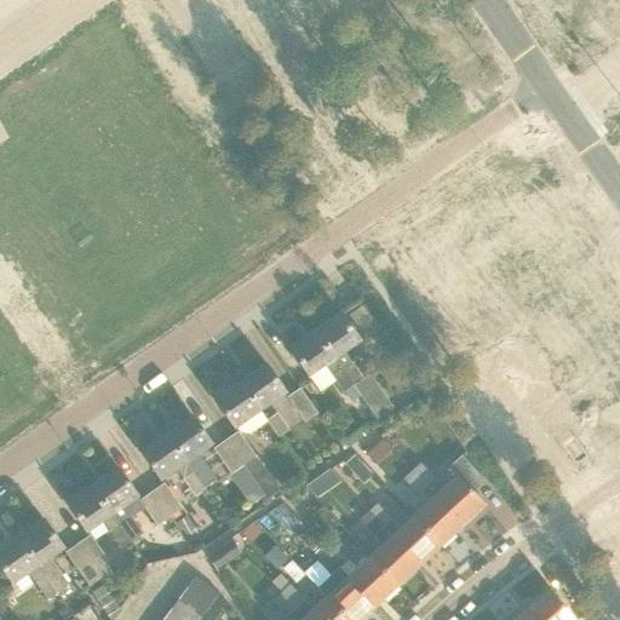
[(619,21),(604,0),(583,0),(573,9),(602,50),(619,36),(619,21)]
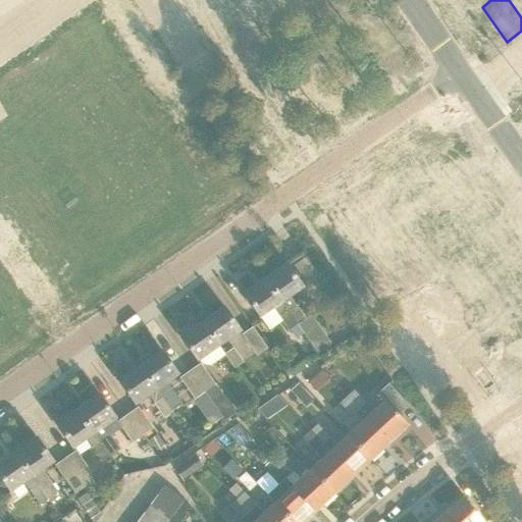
[(521,0),(509,0),(521,17),(521,0)]
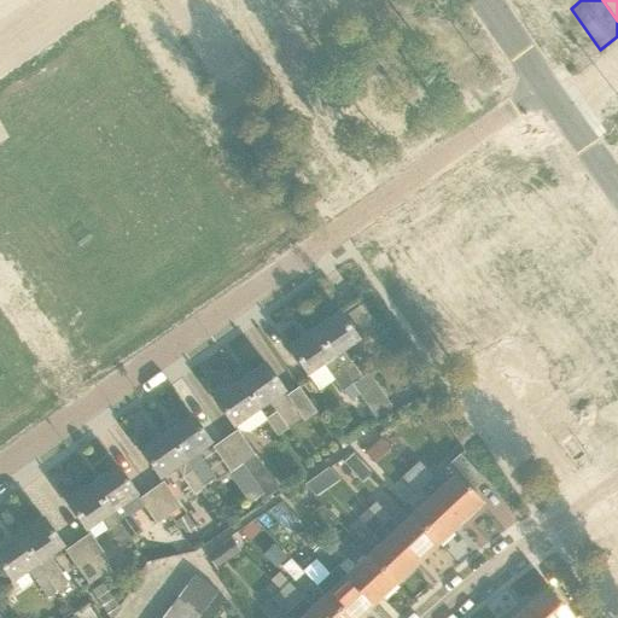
[(312,328),(351,386),(362,379),(363,378),(343,350),(357,340),(337,312),(312,328)]
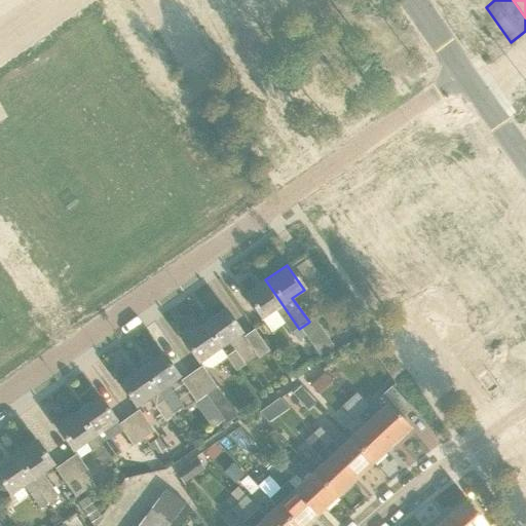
[(299,329),(265,279),(243,295),(261,320),(275,310),(291,333),(293,332),(299,341),(305,336),(304,335),(299,329)]
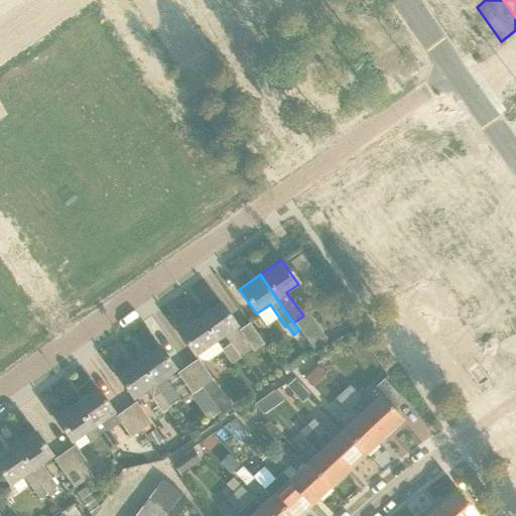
[(198,318),(215,343),(236,328),(219,303),(198,318)]
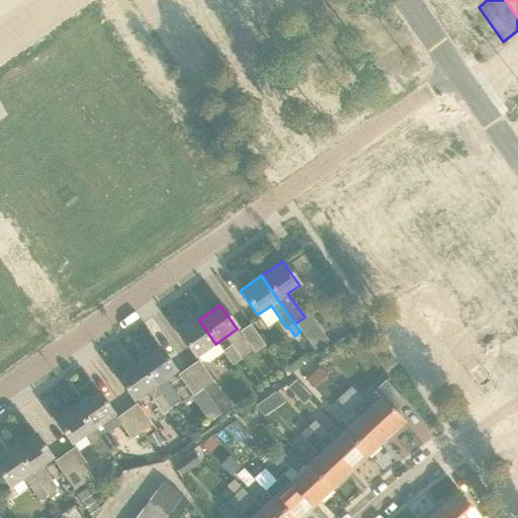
[(304,318),(294,324),(299,330),(300,331),(301,333),(315,324),(308,314),(305,317),(304,318)]
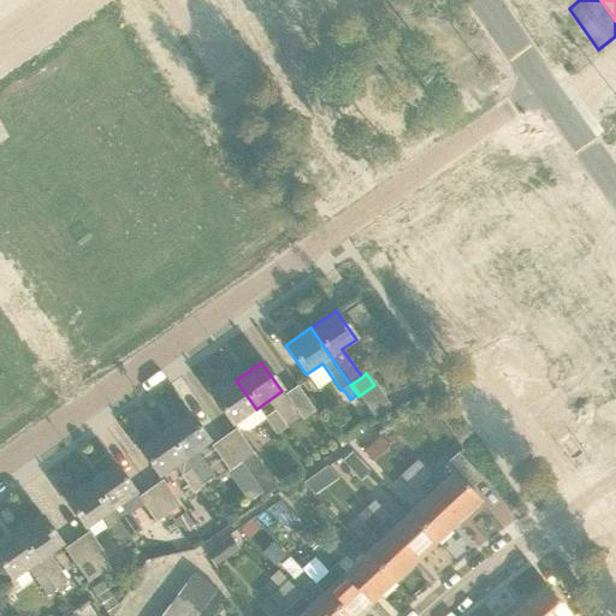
[(256,409),(236,380),(212,398),(231,427),(235,425),(238,431),(249,432),(265,420),(264,419),(256,409)]
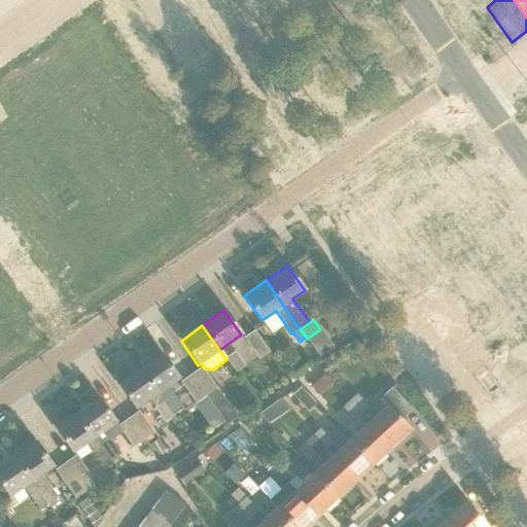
[(244,338),(259,359),(270,352),(255,330),(244,338)]
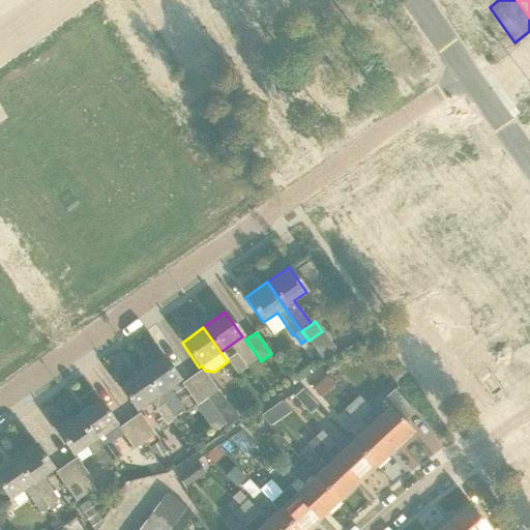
[(247,369),(236,353),(227,360),(228,361),(237,376),(238,375),(247,369)]
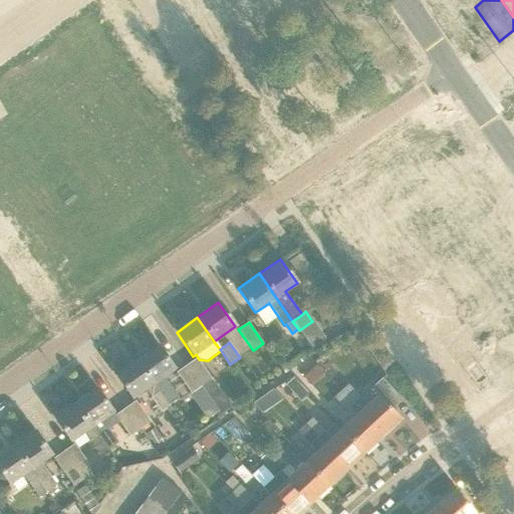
[(158,345),(137,360),(153,384),(154,383),(169,405),(180,398),(165,376),(174,369),(158,345)]
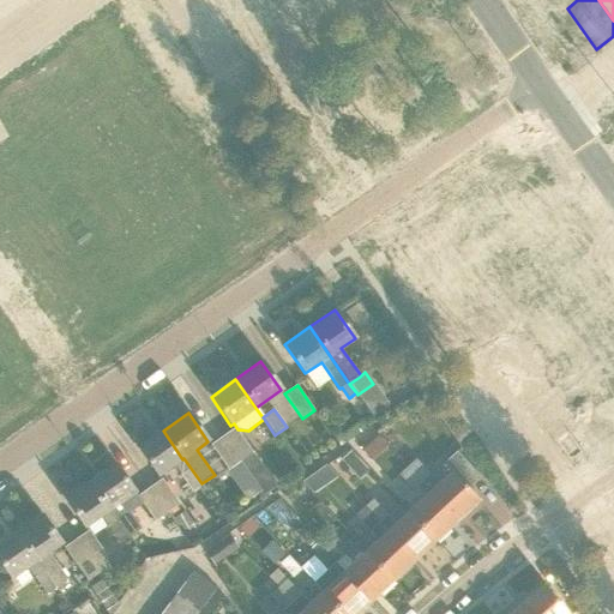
[(223,438),(240,462),(241,461),(265,494),(277,486),(236,428),(223,438)]
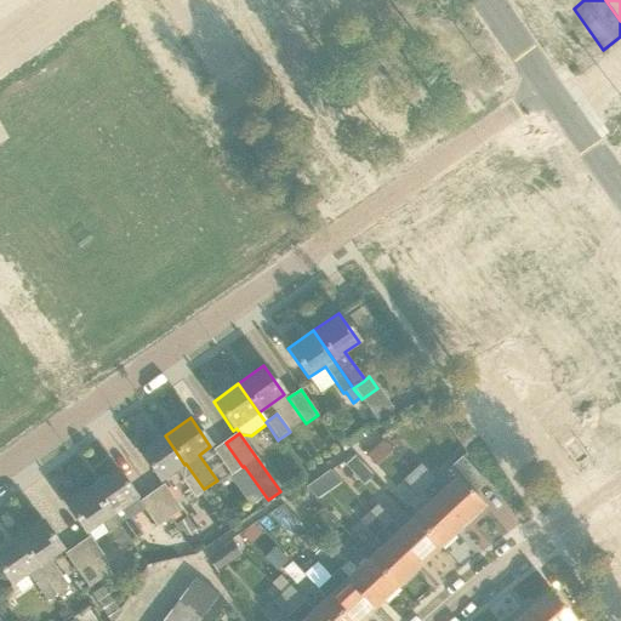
[(184,465),(165,436),(140,454),(160,482),(175,471),(194,499),(205,490),(186,463),(184,465)]
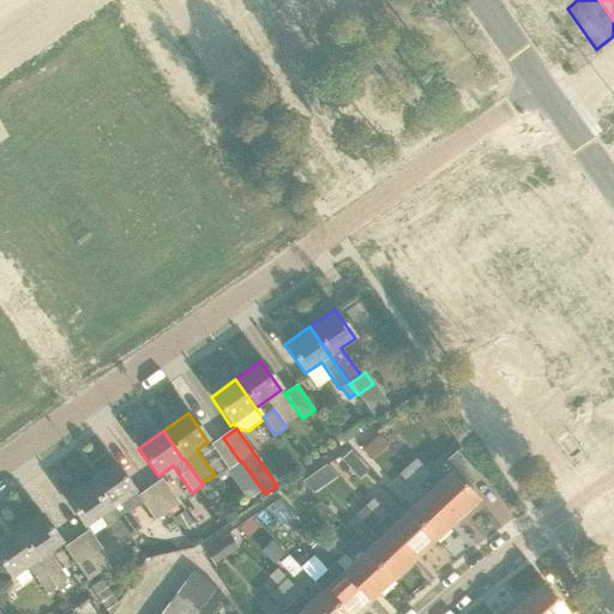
[(240,462),(223,438),(211,446),(228,470),(240,462)]
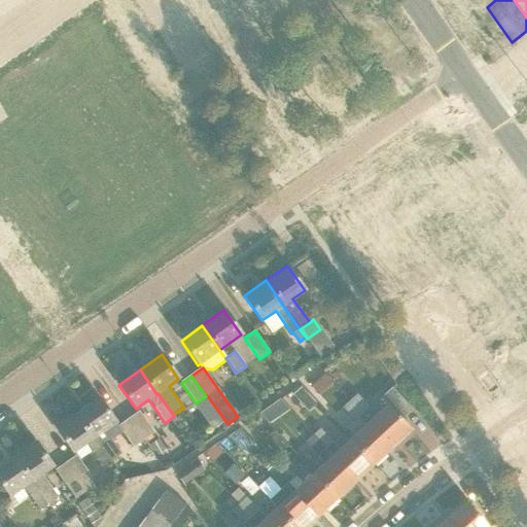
[(307,394),(301,388),(293,395),(299,401),(307,394)]
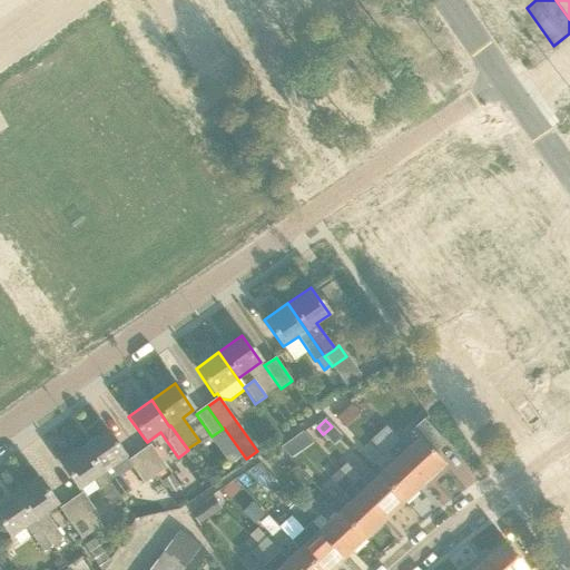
[(397,457),(423,483),(443,464),(433,454),(444,443),(422,420),(410,429),(419,436),(397,457)]
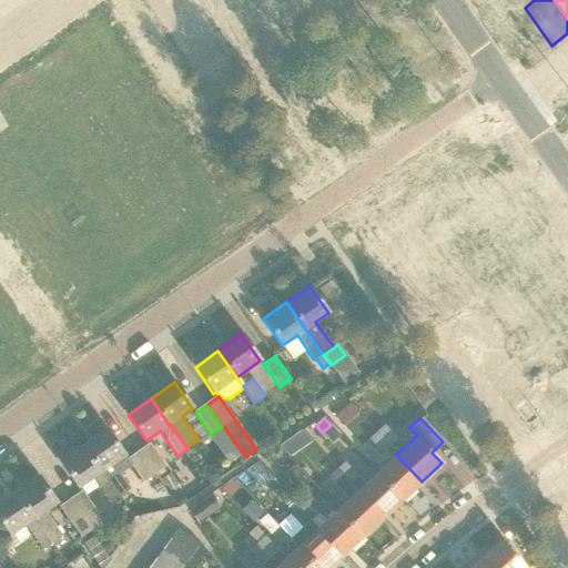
[(375,433),(388,447),(398,438),(384,424),(375,433)]
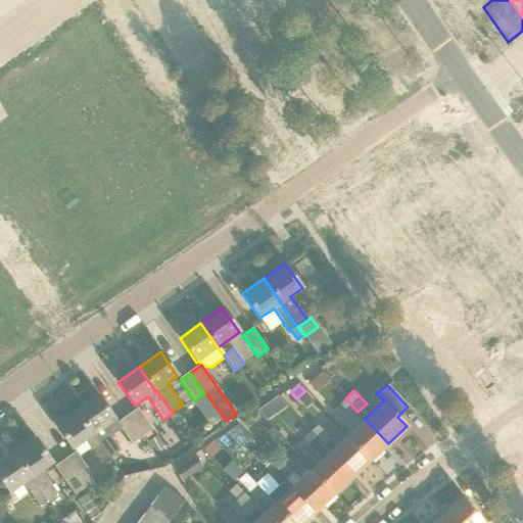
[(97,396),(77,411),(109,458),(119,452),(108,436),(120,428),(114,420),(97,396)]
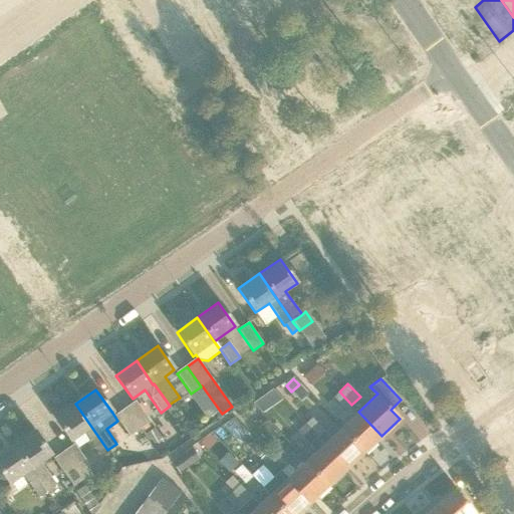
[(351,405),(339,392),(334,397),(346,410),(351,405)]
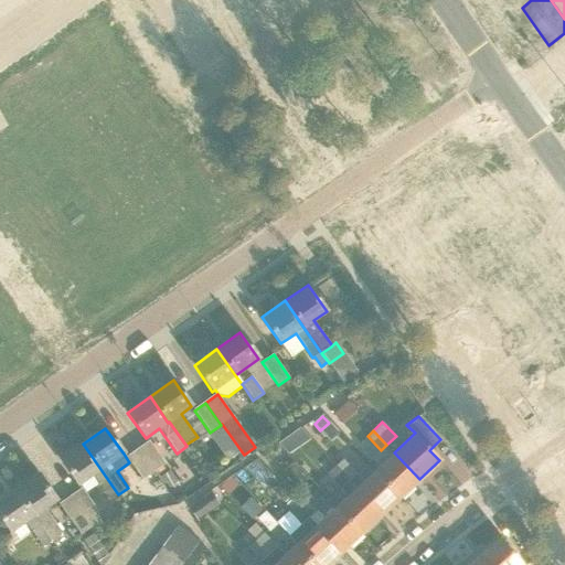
[(137,449),(152,473),(163,466),(148,443),(137,449)]
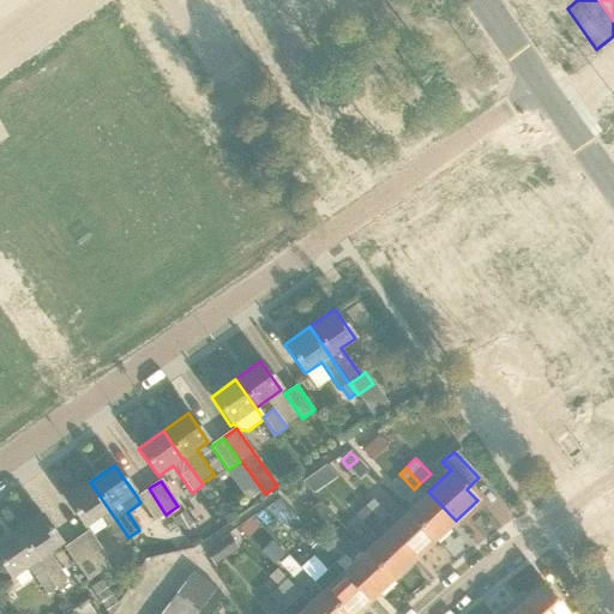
[(128,537),(90,483),(65,500),(85,529),(101,517),(119,543),(128,537)]
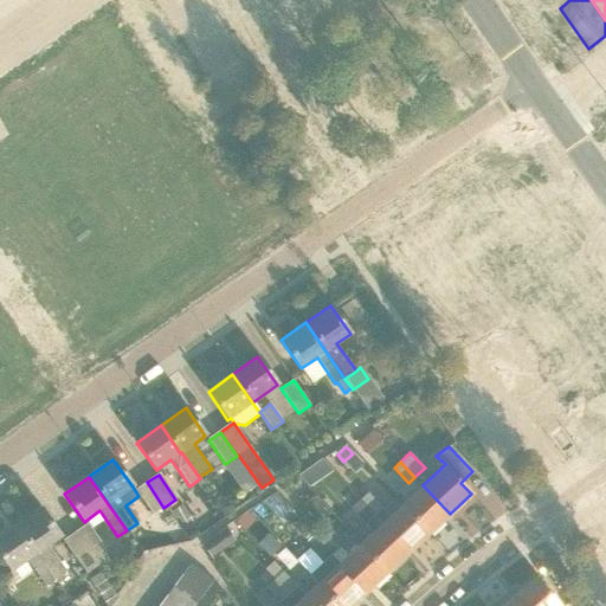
[(163,508),(147,482),(136,489),(153,515),(163,508)]
